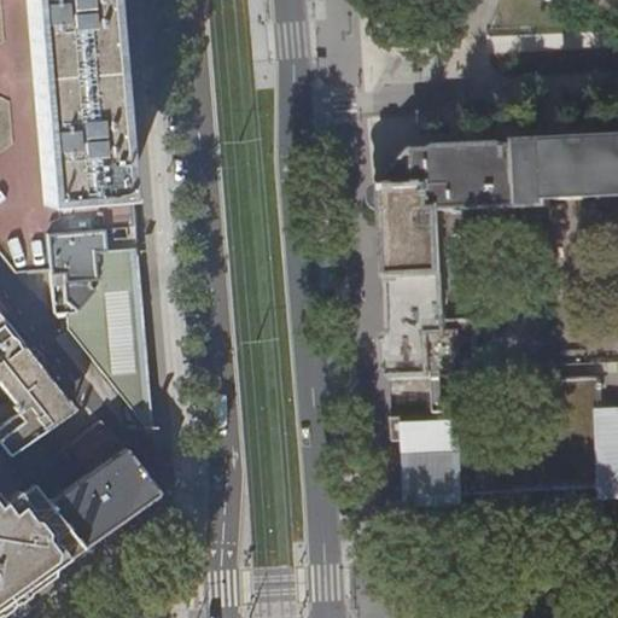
[(22,0),(39,204),(132,196),(130,172),(124,98),(115,0),(22,0)]
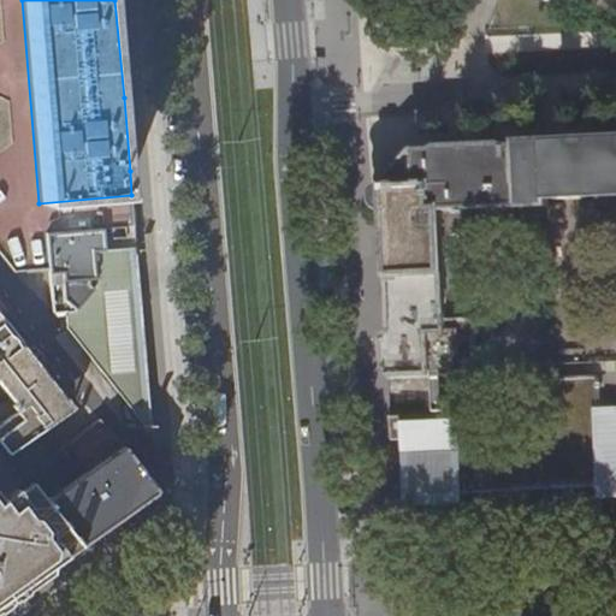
[(615,140),(489,147),(445,149),(413,150),(385,183),(385,188),(379,189),(377,191),(374,195),(373,199),(373,201),(378,207),(383,211),(386,212),(392,335),(385,333),(386,349),(389,378),(461,374),(461,369),(472,369),(477,365),(474,325),(468,320),(448,321),(443,212),(523,207),(525,219),(531,224),(545,223),(551,217),(550,199),(615,195),(615,140)]
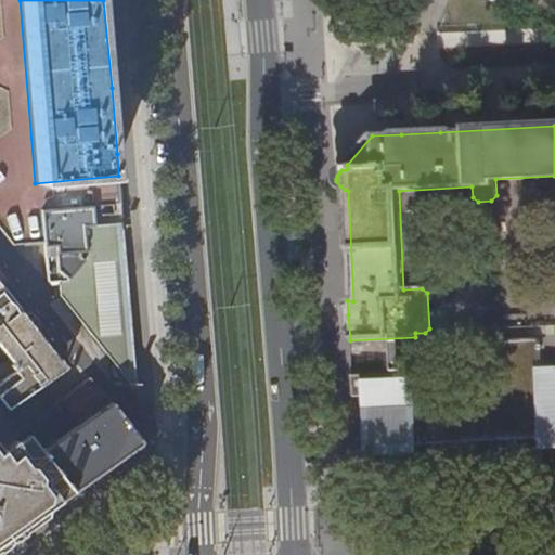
[(93,227),(92,206),(41,211),(47,282),(56,282),(65,282),(85,260),(84,228),(93,227)]
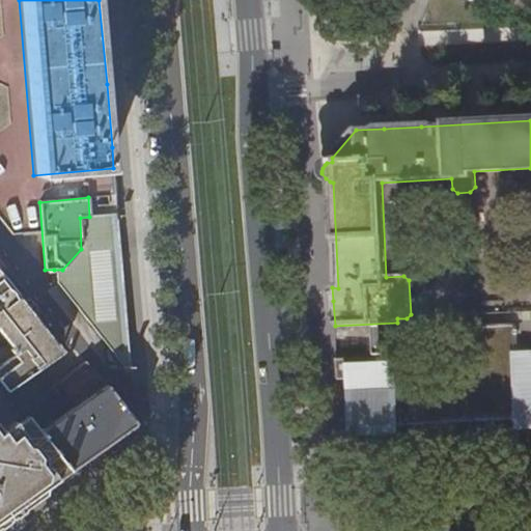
[(119,234),(117,216),(89,217),(80,218),(81,249),(62,270),(54,270),(55,281),(127,375),(131,374),(127,328),(123,292),(120,254),(119,234)]
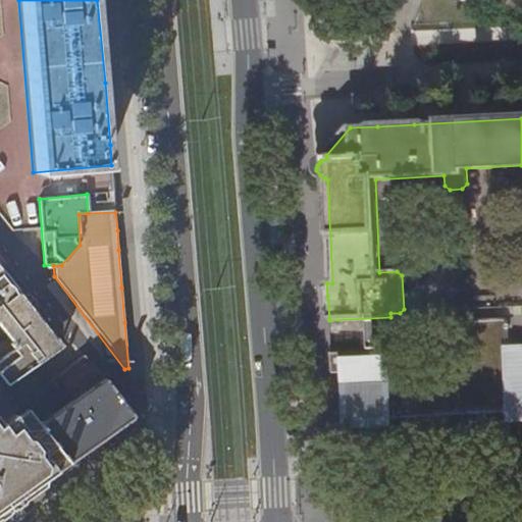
[(0,375),(9,387),(63,346),(18,292),(15,294),(13,290),(11,288),(8,286),(0,275),(4,272),(0,267),(0,375)]
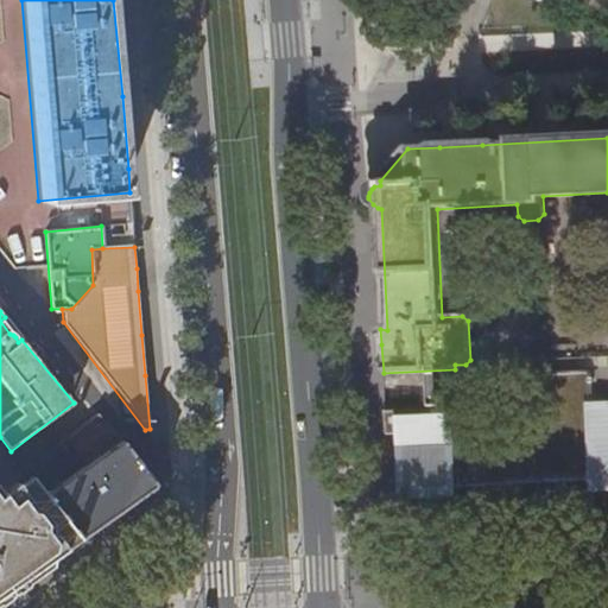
[(607,399),(607,400),(607,407),(594,409),(591,371),(548,372),(550,417),(458,420),(458,407),(387,411),(390,434),(406,432),(409,494),(438,493),(438,496),(600,489),(600,486),(607,485),(607,399)]
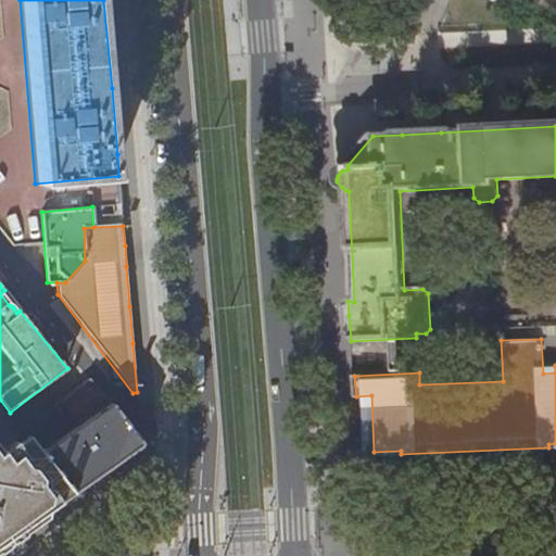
[(425,352),(390,353),(391,370),(425,369),(425,352)]
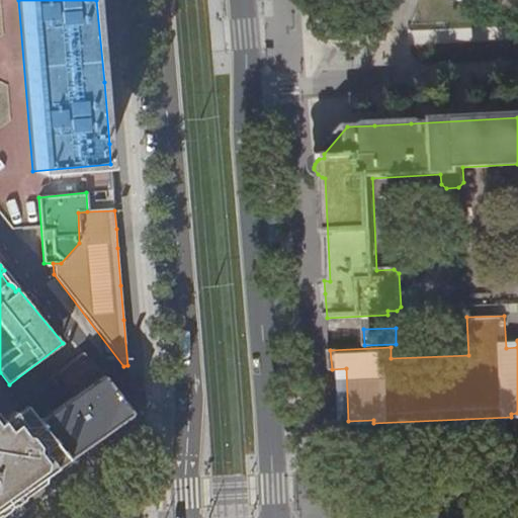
[(83,352),(81,354),(60,371),(77,393),(54,410),(50,404),(42,409),(31,394),(22,401),(23,402),(66,458),(89,442),(99,435),(130,414),(131,413),(103,375),(83,352)]
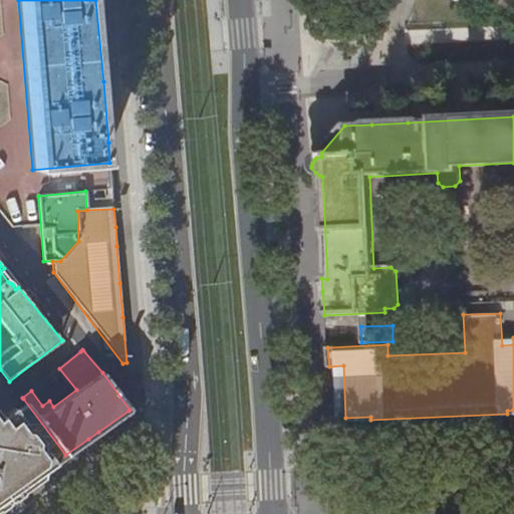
[(0,501),(41,472),(53,463),(65,455),(23,399),(12,408),(1,416),(0,415),(0,501)]
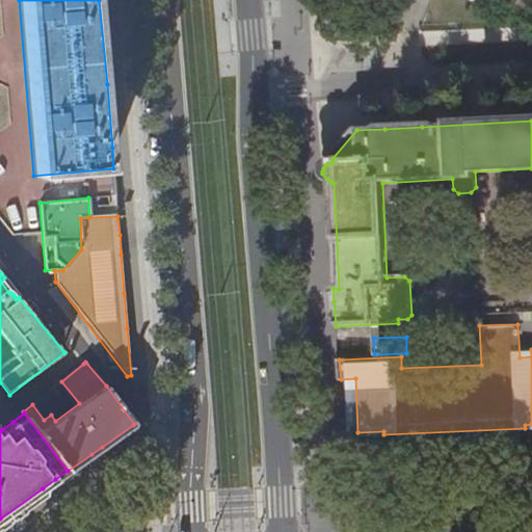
[(95,459),(134,431),(133,425),(102,447),(91,454),(95,459)]
